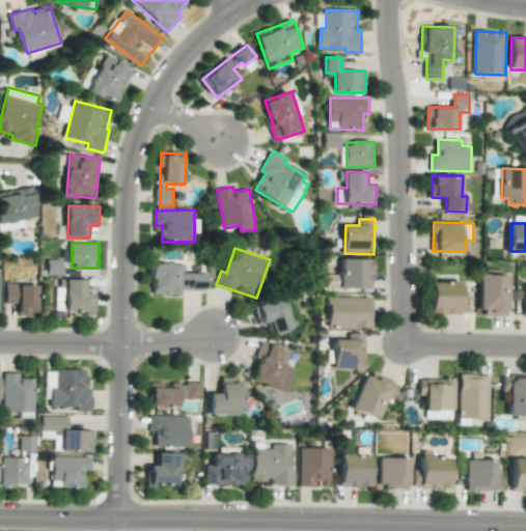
[(375,259),(342,258),(341,283),(331,282),(330,288),(374,289),(375,259)]
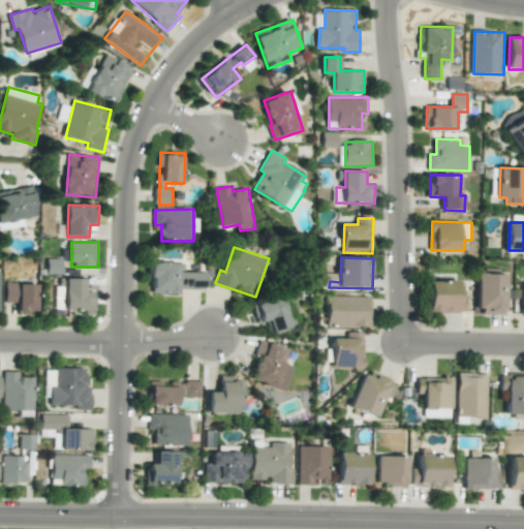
[(206,289),(206,272),(186,272),(186,262),(153,262),(153,293),(180,293),(180,289),(206,289)]
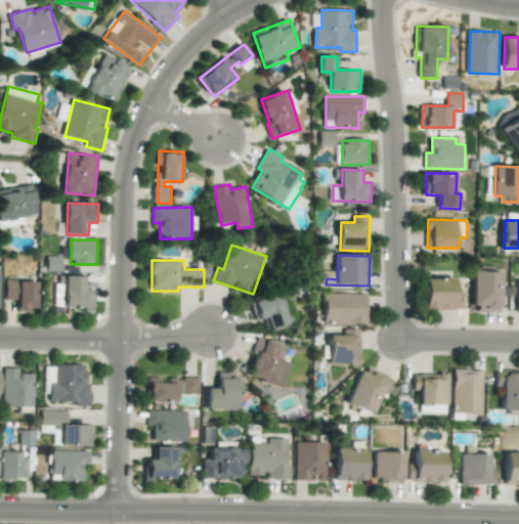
[(474,310),(502,310),(503,271),(474,271),(474,310)]
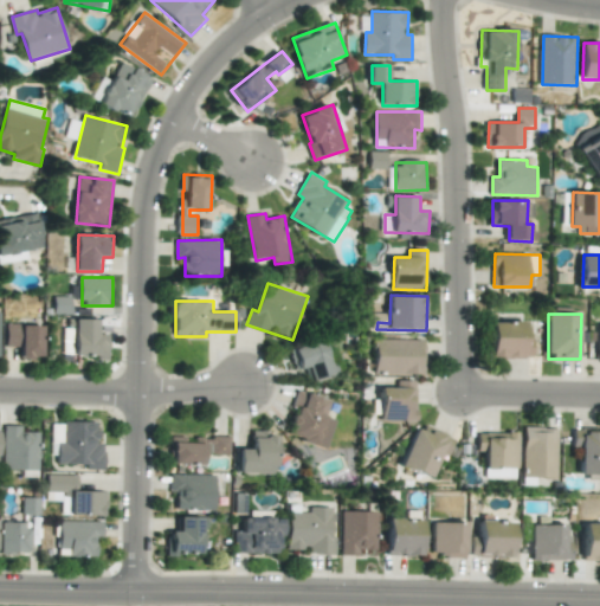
[(111,334),(102,334),(102,320),(77,318),(77,356),(111,358),(111,334)]
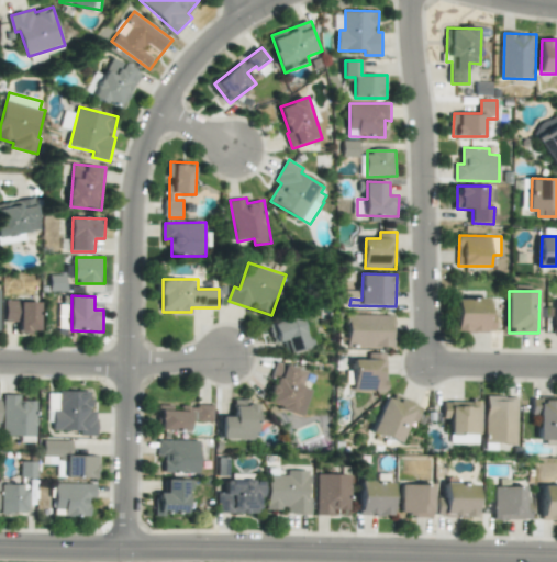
[(457,332),(497,333),(497,314),(490,314),(490,299),(458,298),(457,332)]
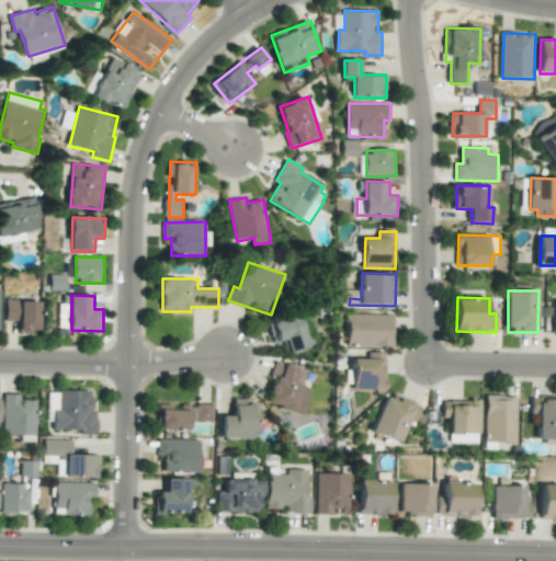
[(42,301),(9,300),(8,321),(21,321),(21,331),(42,332),(42,301)]
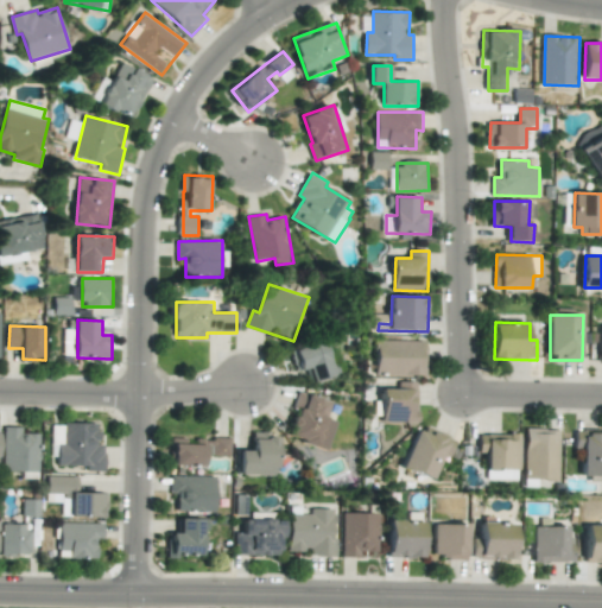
[(292,350),(299,372),(311,367),(316,381),(338,374),(327,340),(292,350)]
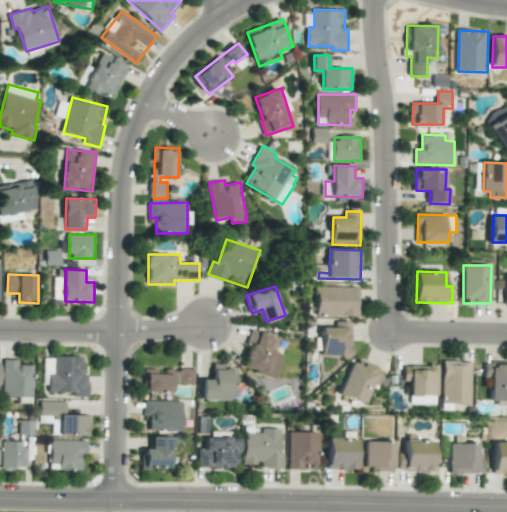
[(361,286),(318,287),(318,316),(361,316),(361,286)]
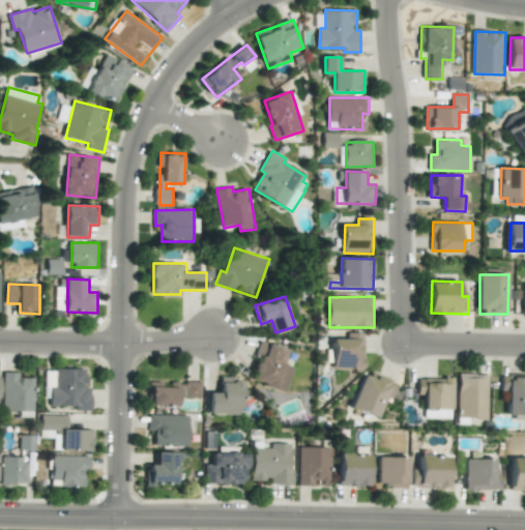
[(336,369),(367,367),(366,332),(349,332),(350,339),(334,339),(336,369)]
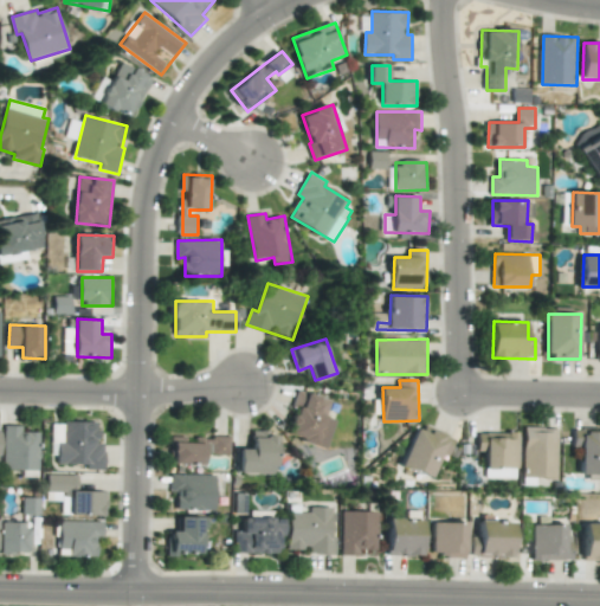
[(334,400),(300,391),(295,407),(298,408),(290,437),(330,449),(339,420),(328,417),(334,400)]
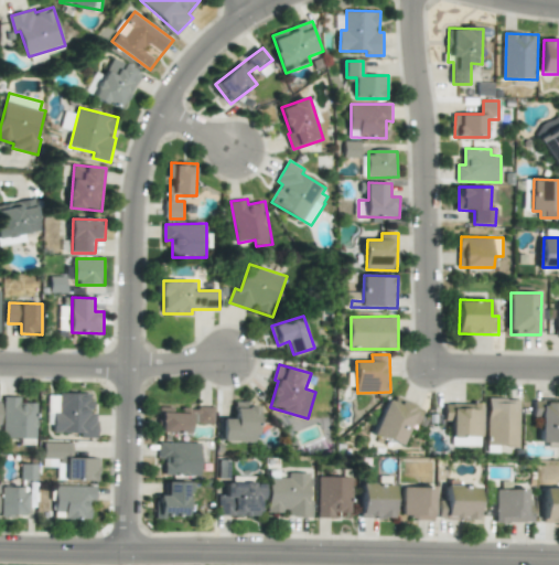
[(52,394),(53,434),(84,433),(84,438),(100,438),(99,414),(95,414),(94,393),(52,394)]
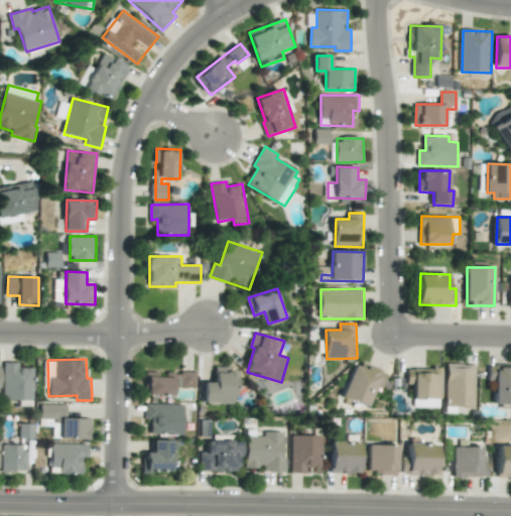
[(344,396),(369,407),(377,387),(383,389),(389,373),(359,360),(344,396)]
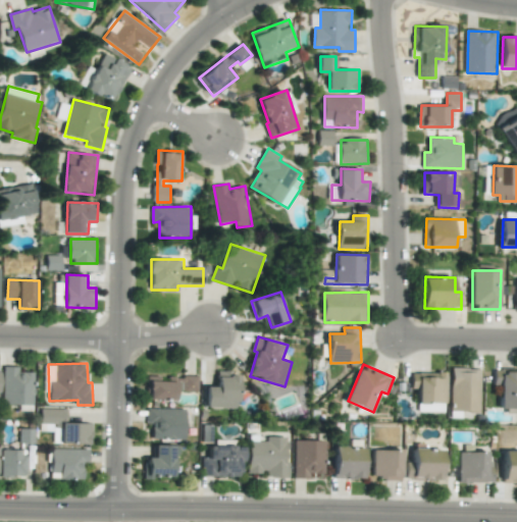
[(5,404),(36,405),(36,372),(20,372),(21,367),(5,366),(5,404)]
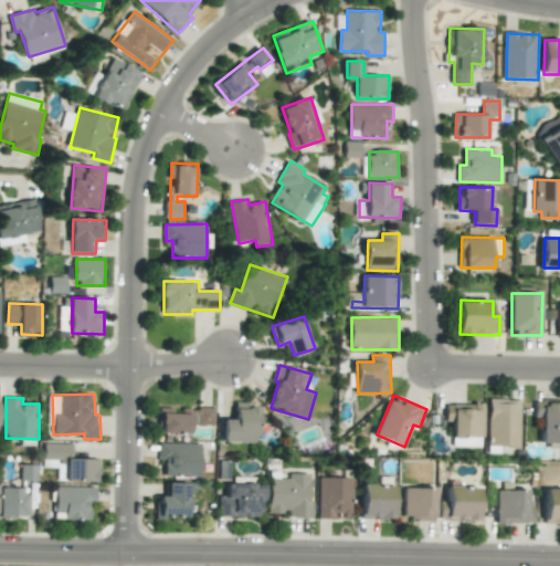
[(490,446),(522,447),(522,399),(490,399),(490,446)]
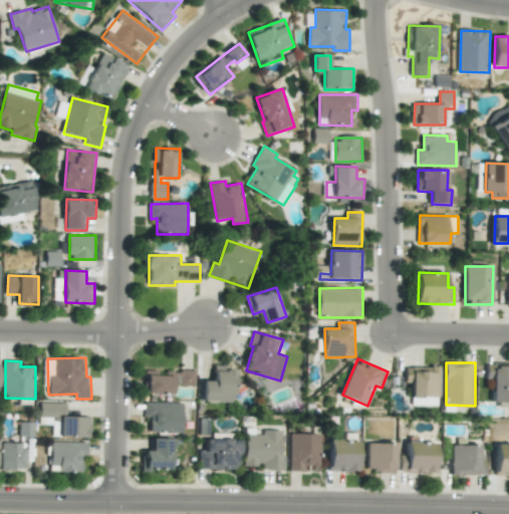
[(237,369),(229,369),(229,365),(216,364),(216,380),(205,380),(204,402),(236,403),(237,369)]
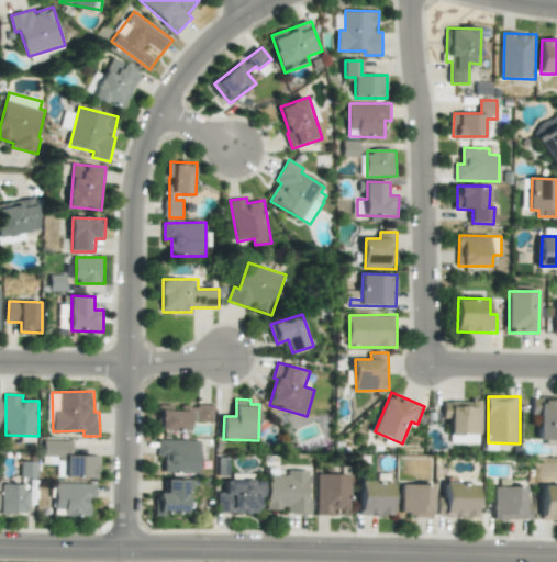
[(534,414),(541,414),(539,440),(556,440),(556,398),(534,398),(534,414)]
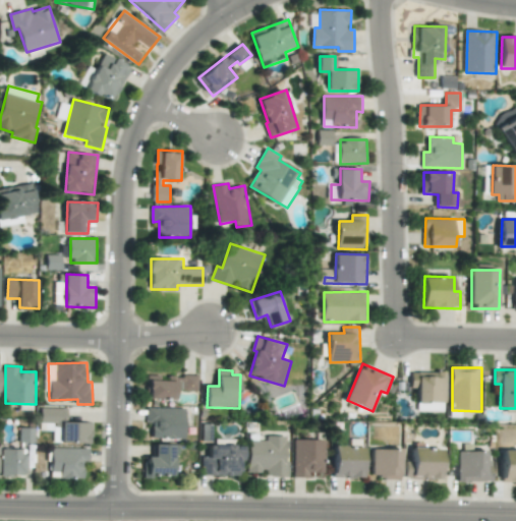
[(419,411),(447,412),(448,372),(413,371),(412,389),(419,389),(419,411)]
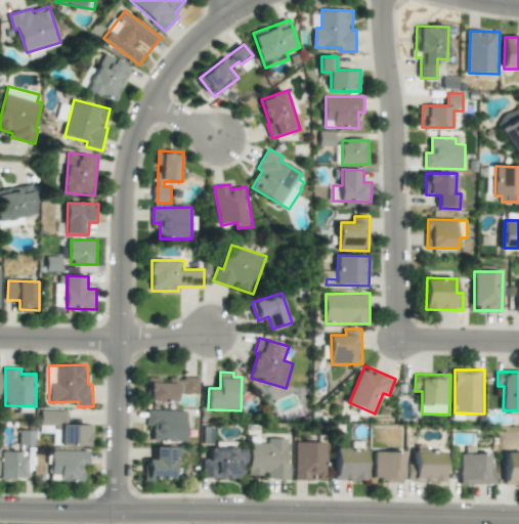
[(201,393),(201,380),(164,379),(164,378),(152,378),(150,401),(178,402),(178,393),(201,393)]
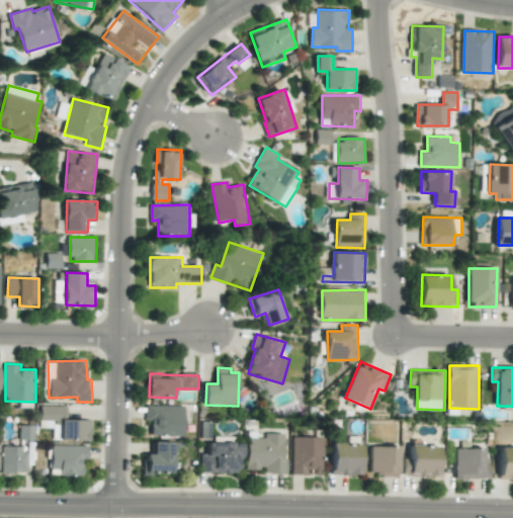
[(148,421),(154,421),(153,435),(185,436),(186,406),(149,405),(148,421)]
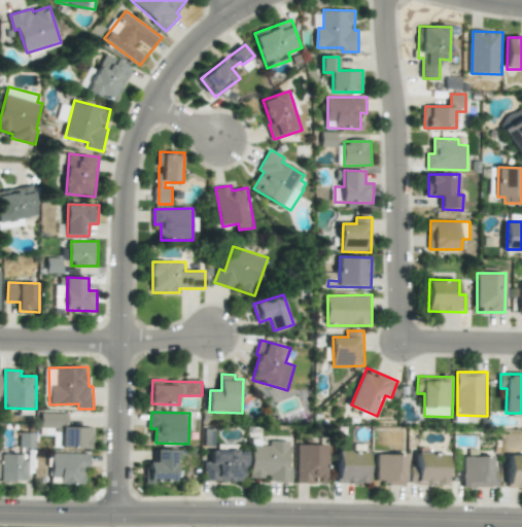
[(70,413),(43,413),(43,435),(57,435),(57,448),(95,449),(96,427),(70,427),(70,413)]
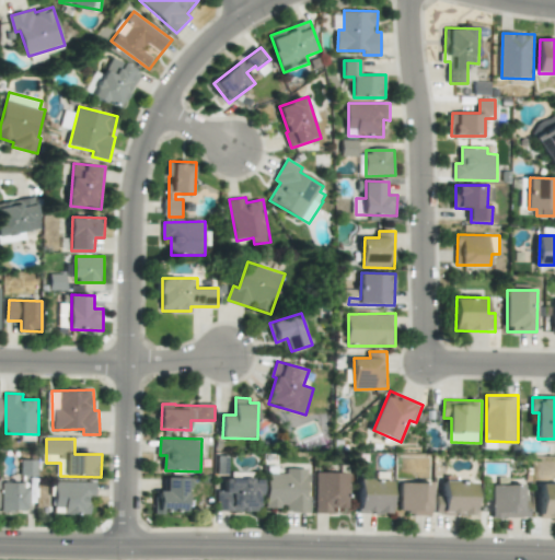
[(269,474),(268,508),(288,508),(288,512),(311,512),(312,468),(288,468),(288,474),(269,474)]
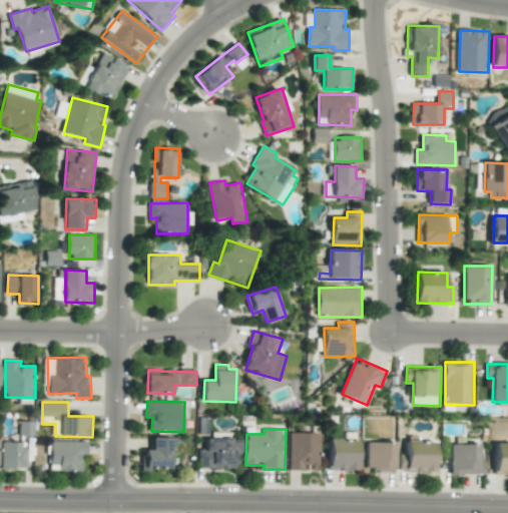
[(291,471),(313,471),(313,466),(322,466),(322,433),(292,432),(291,471)]
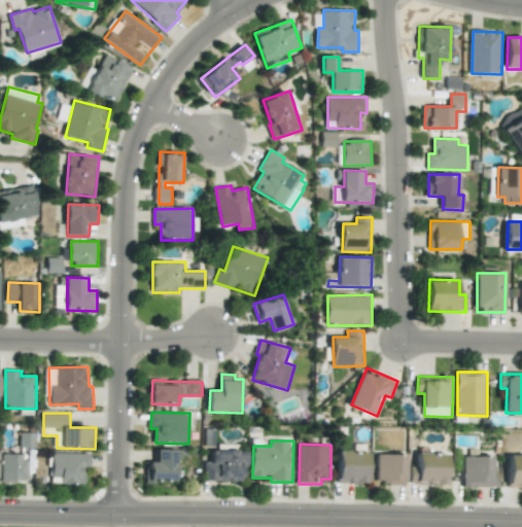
[(178,483),(178,459),(183,459),(183,450),(159,449),(158,462),(148,462),(147,482),(178,483)]
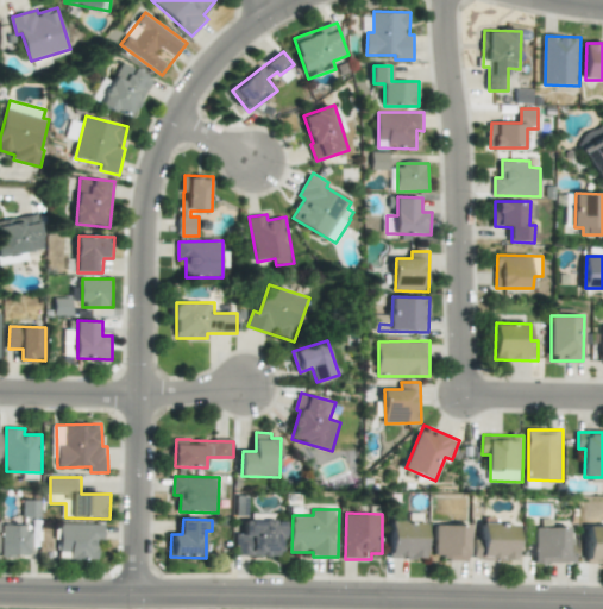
[(238,556),(286,556),(286,520),(246,520),(246,533),(238,533),(238,556)]
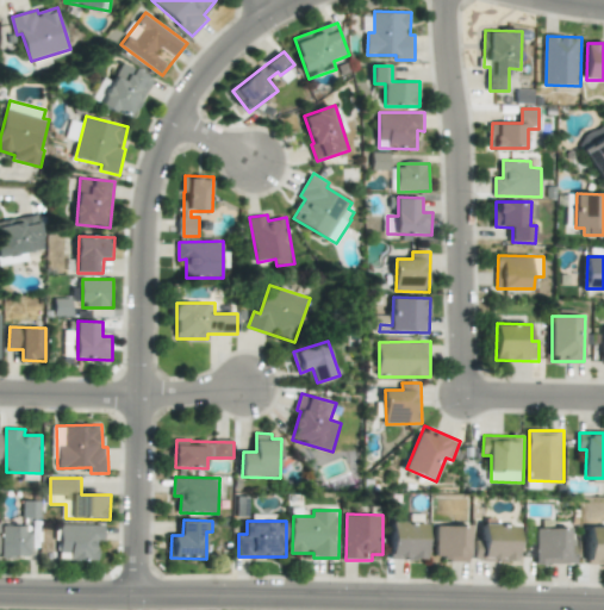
[(392,559),(425,560),(427,522),(393,522),(392,559)]
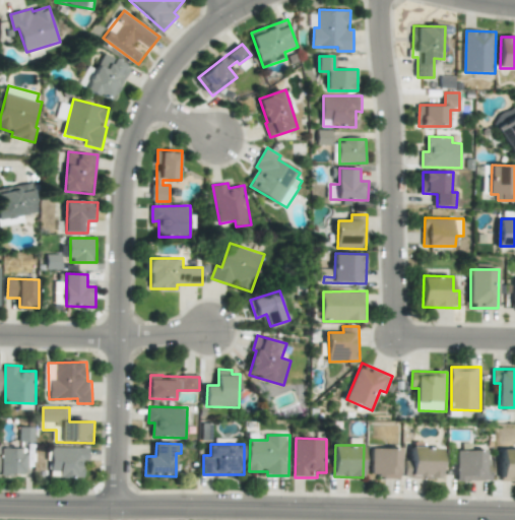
[(85,460),(90,461),(91,447),(53,447),(53,477),(84,477),(85,460)]
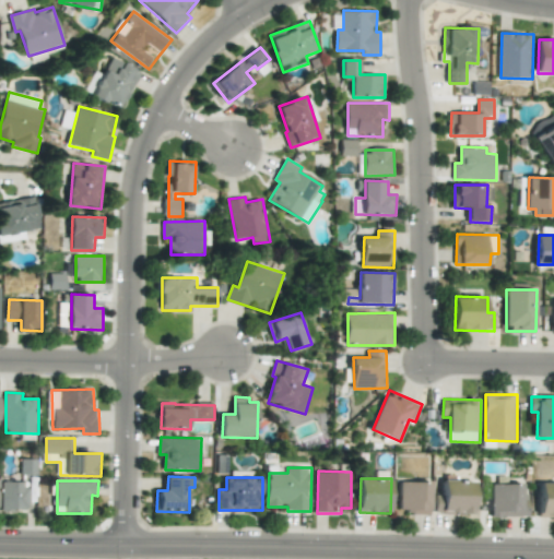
[(475,514),(476,482),(445,480),(444,495),(437,495),(437,513),(475,514)]
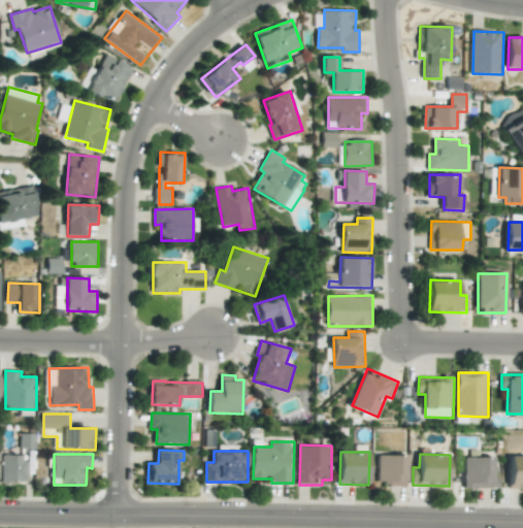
[(29,456),(4,455),(4,482),(28,482),(29,456)]
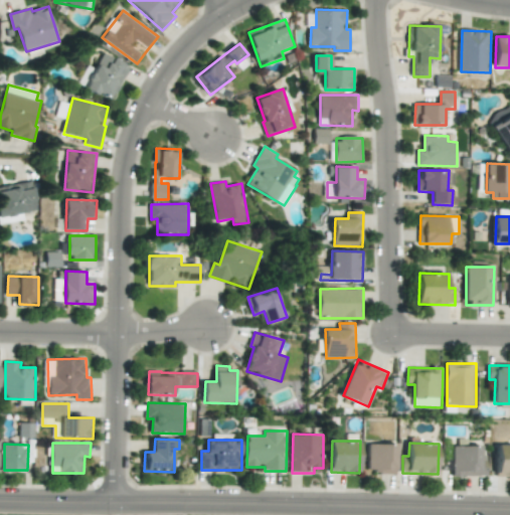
[(370,444),(369,474),(397,474),(398,445),(370,444)]
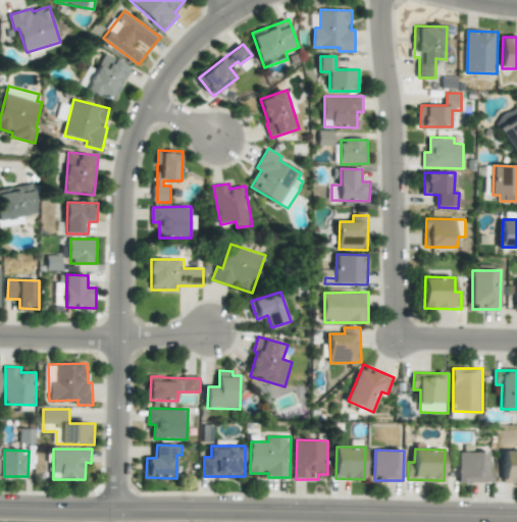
[(516,451),(505,452),(506,485),(516,484),(516,451)]
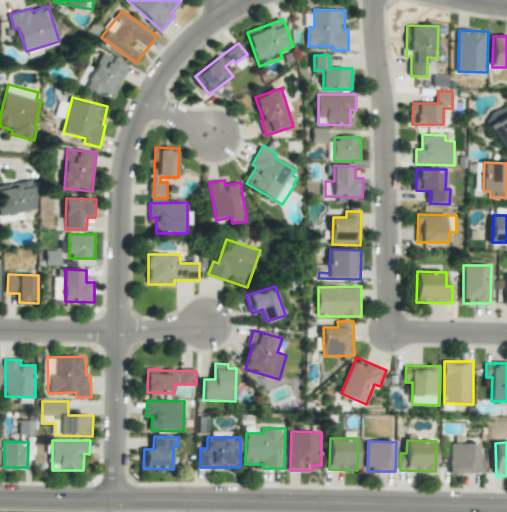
[(485,453),(479,453),(479,443),(451,443),(452,474),(485,473),(485,453)]
